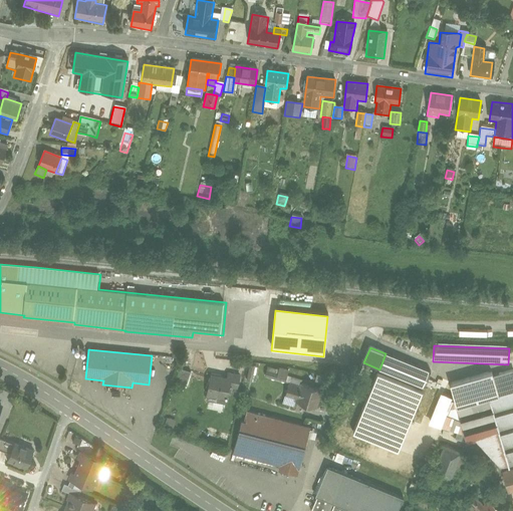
[(431,372),(386,353),(379,369),(425,388),(431,372)]
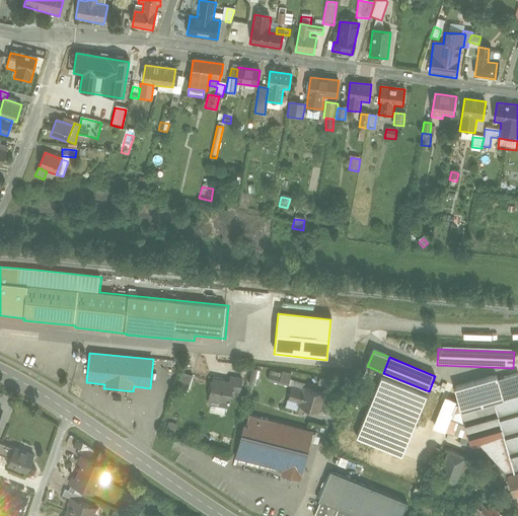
[(260,373),(252,371),(248,387),(255,388),(260,373)]
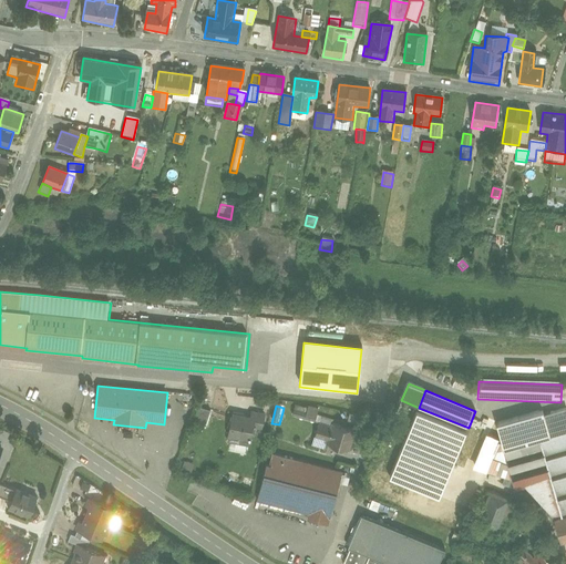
[(544,406),(495,418),(514,493),(526,490),(553,520),(565,515),(565,406),(546,412),(544,406)]
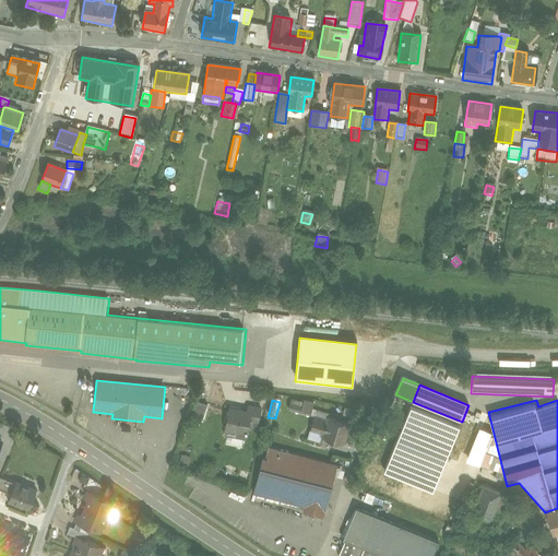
[(191,425),(203,427),(208,405),(196,403),(191,425)]
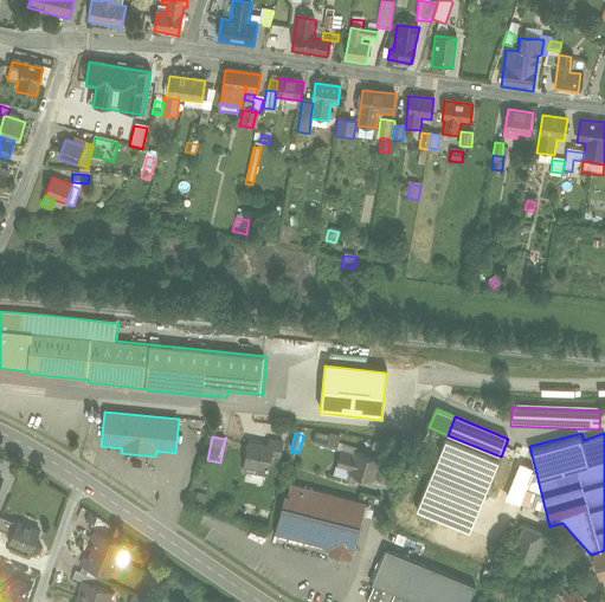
[(327,440),(315,437),(311,446),(324,450),(327,440)]
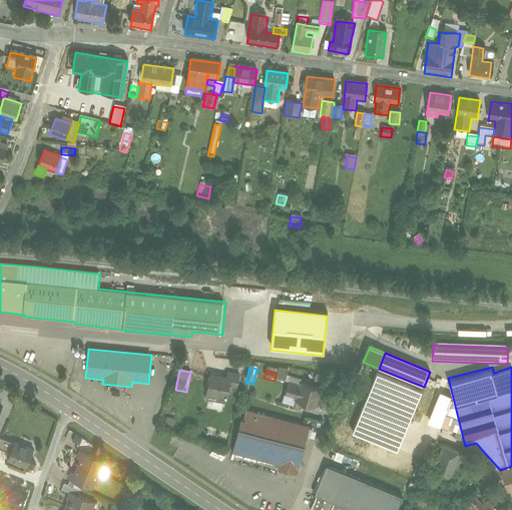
[(278,371),(277,373),(275,381),(274,383),(285,386),(288,374),(278,371)]
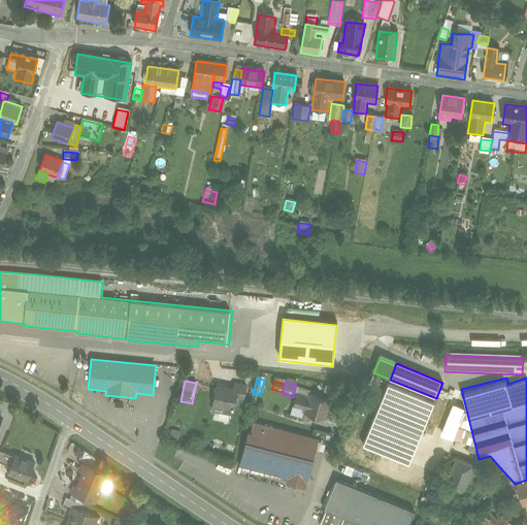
[(233,389),(217,386),(212,407),(235,413),(238,393),(246,394),(248,387),(234,385),(233,389)]
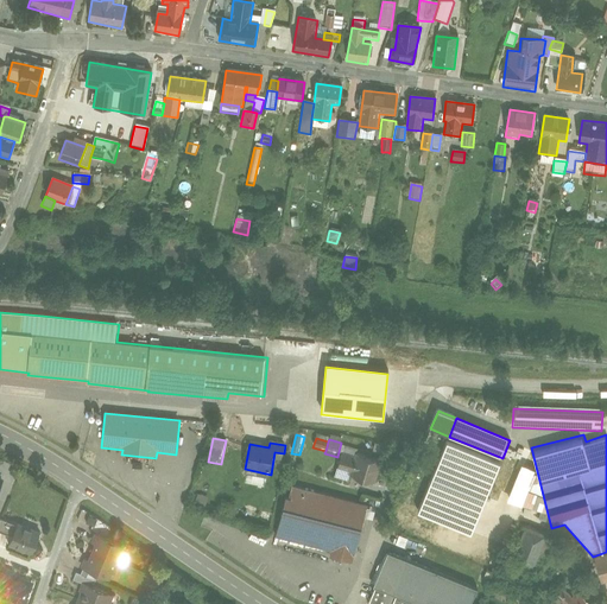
[(469,534),(498,464),(446,443),(417,513),(469,534)]
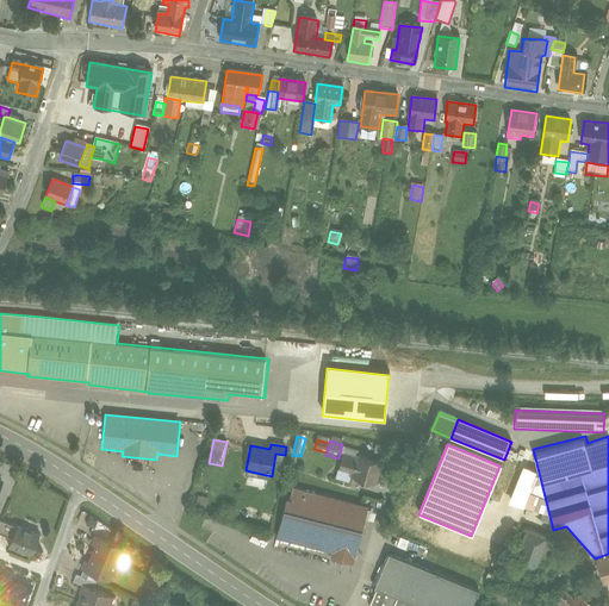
[(345,449),(342,456),(356,460),(358,456),(359,453),(345,449)]
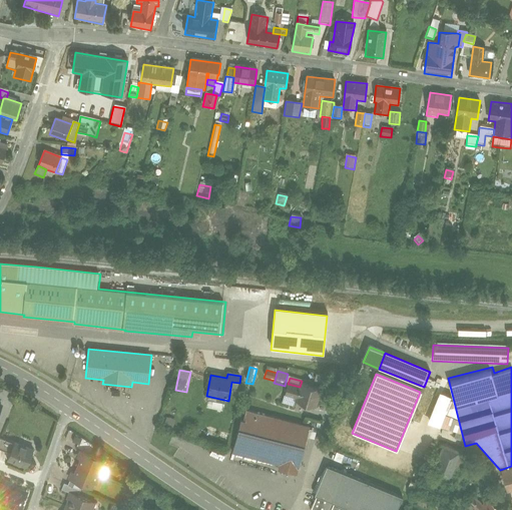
[(312,407),(318,388),(301,384),(300,387),(288,384),(285,395),(297,399),(296,403),(312,407)]
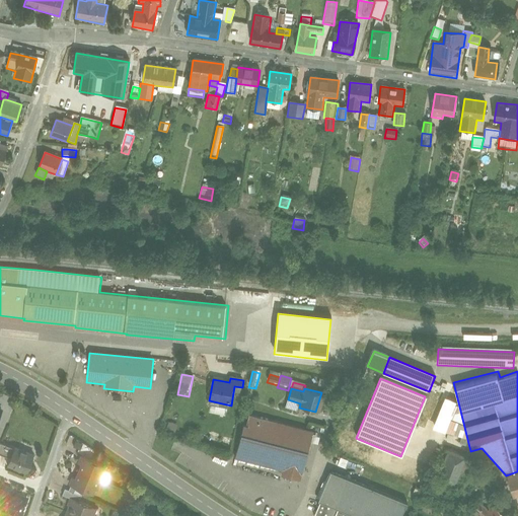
[(300,403),(288,399),(285,409),(298,412),(299,408),(300,403)]
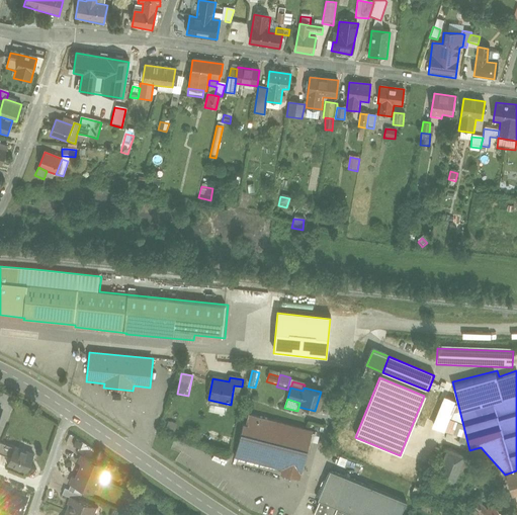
[(456,403),(446,399),(434,428),(444,432),(456,403)]
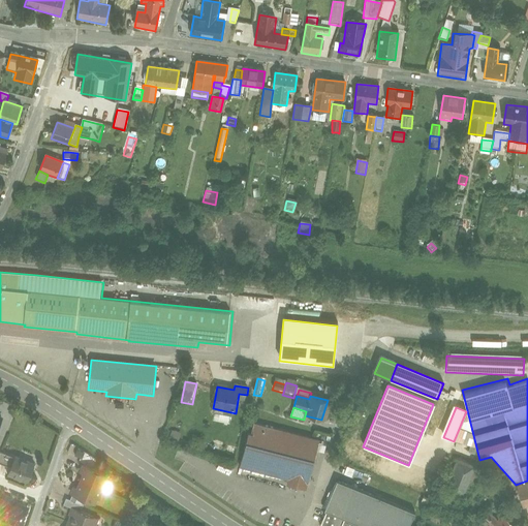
[(320,441),(253,423),(241,468),(288,482),(287,486),(307,491),(320,441)]
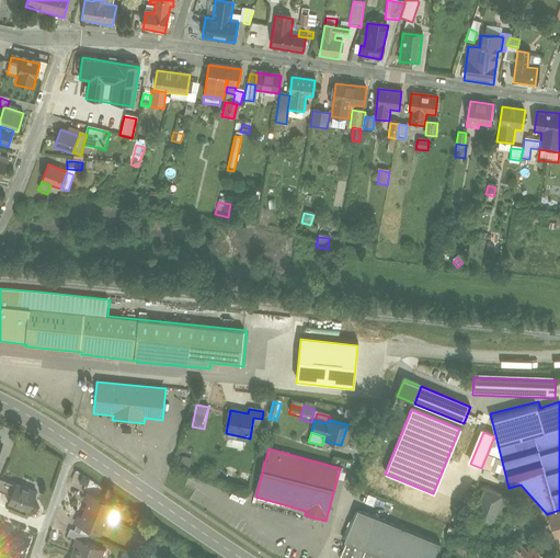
[(181,465),(190,468),(192,462),(183,458),(181,465)]
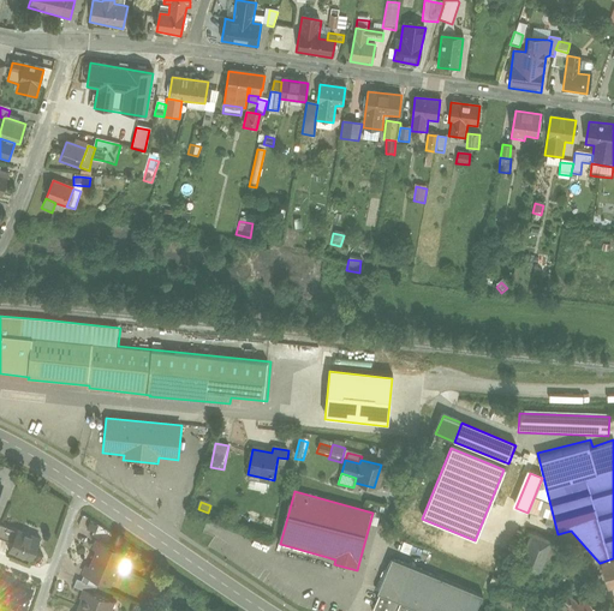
[(0,540),(12,546),(17,534),(0,527),(0,540)]
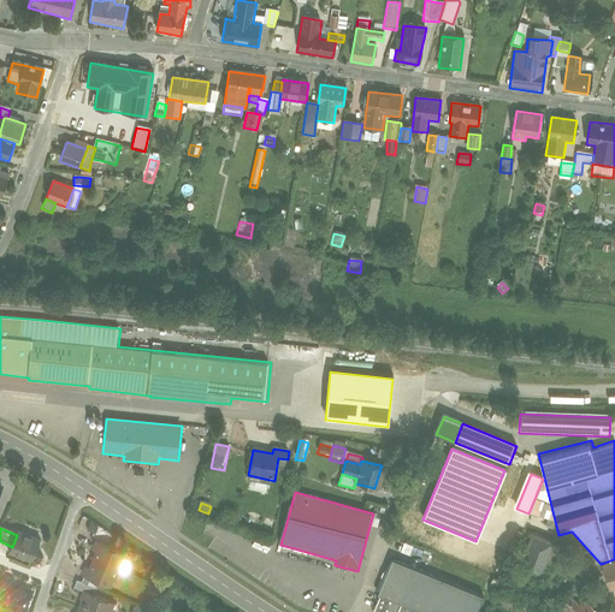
[(12,547),(9,554),(33,564),(43,538),(19,528),(17,535),(12,547)]
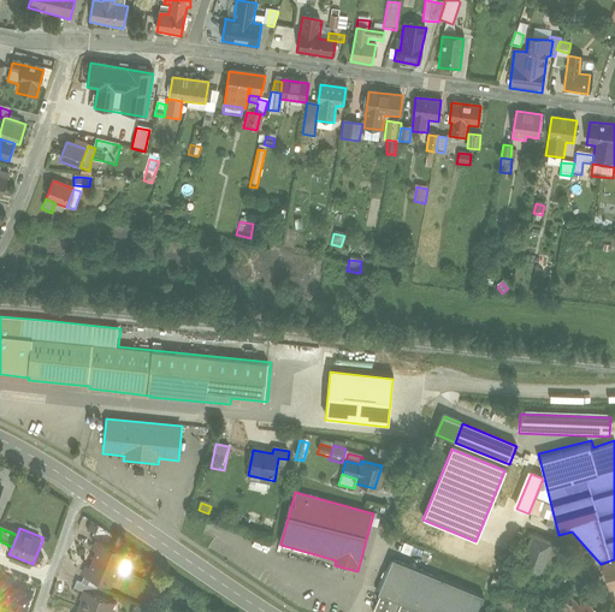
[(528,534),(515,570),(540,578),(554,542),(528,534)]
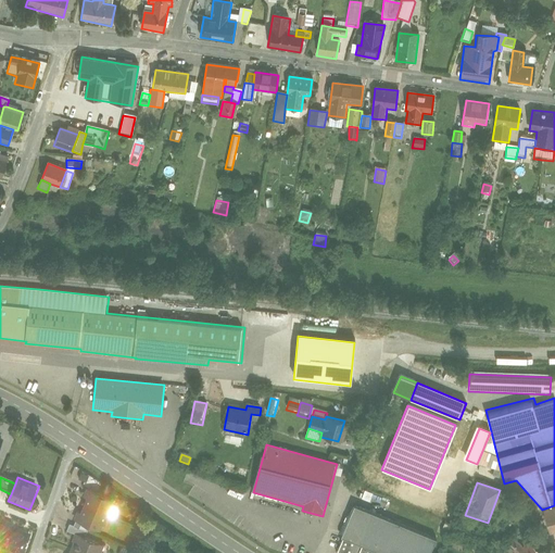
[(72,522),(75,523),(89,529),(99,532),(111,503),(85,492),(72,522)]
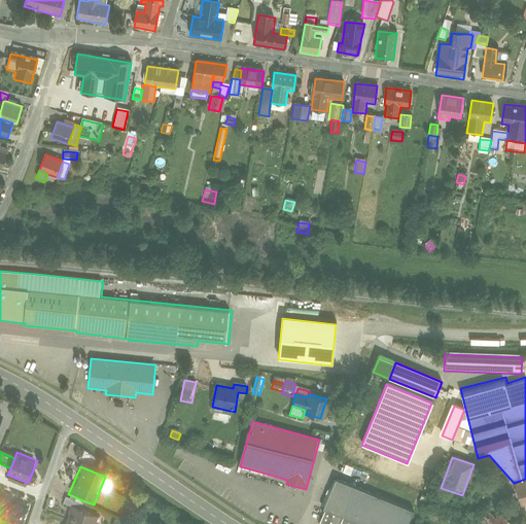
[(525,479),(514,483),(520,507),(525,504),(525,479)]
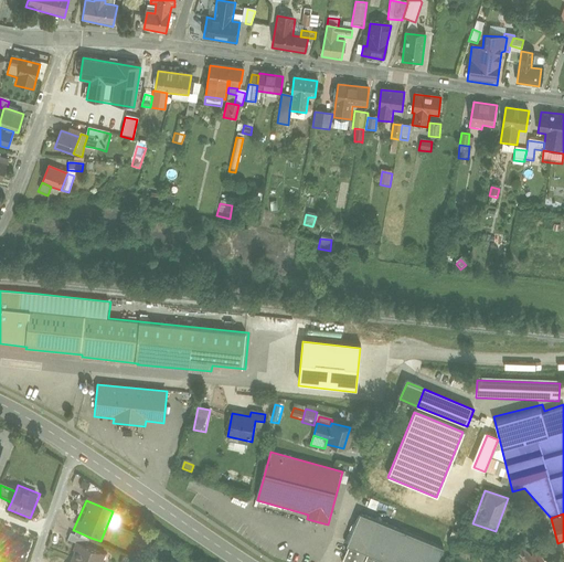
[(438,561),(444,549),(360,515),(347,547),(349,547),(369,555),(384,561),(438,561)]
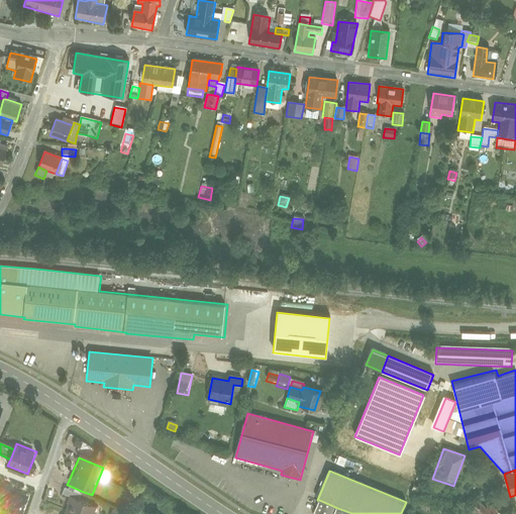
[(70,486),(68,492),(81,497),(81,496),(83,492),(70,486)]
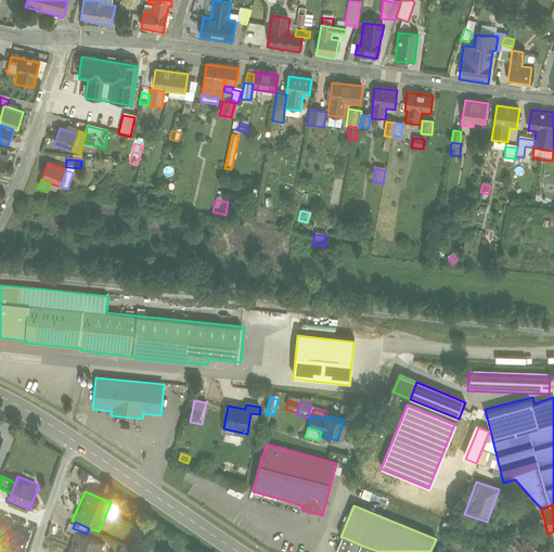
[(23,551),(29,536),(0,523),(0,548),(8,551),(23,551)]
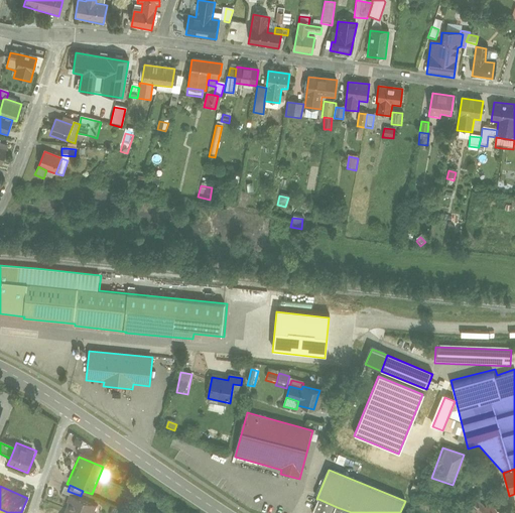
[(70,498),(78,502),(81,496),(68,491),(63,489),(61,495),(70,498)]
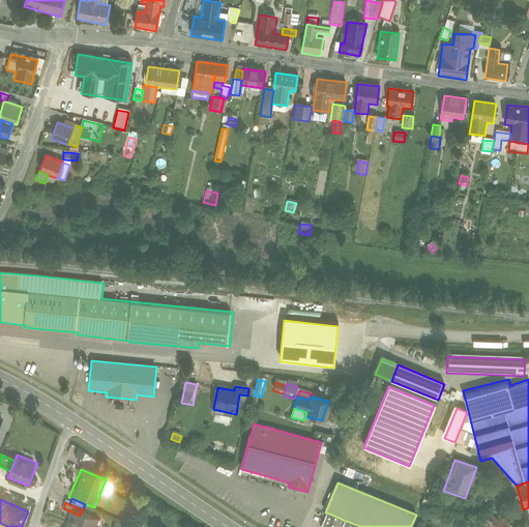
[(71,511),(64,526),(97,526),(98,523),(80,516),(71,511)]
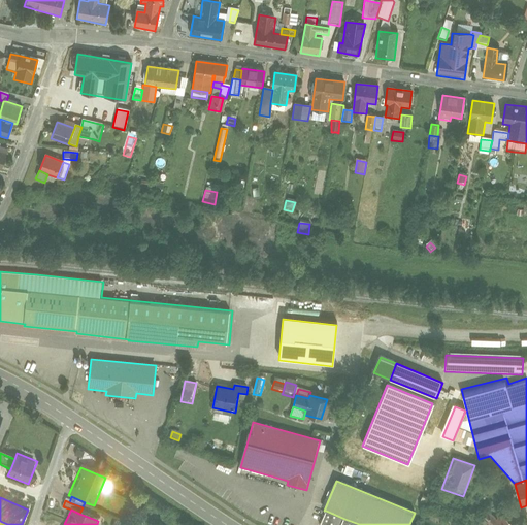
[(341,524),(344,519),(326,511),(320,524),(341,524)]
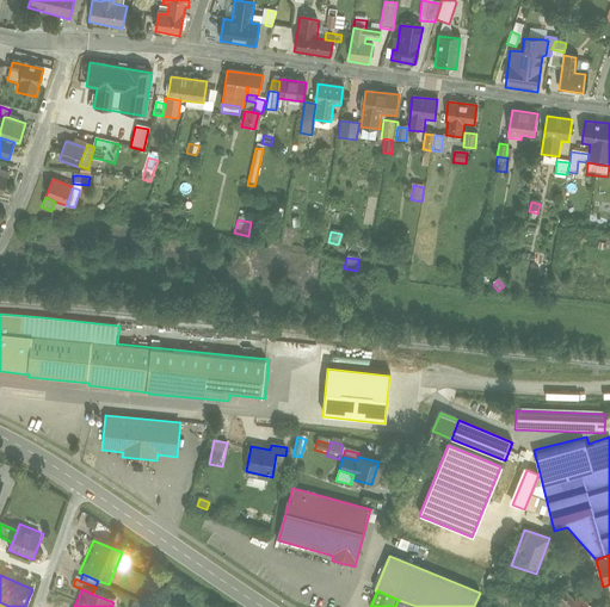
[(595,606),(581,595),(577,600),(567,592),(559,601),(565,606),(561,606),(558,602),(554,606),(595,606)]
